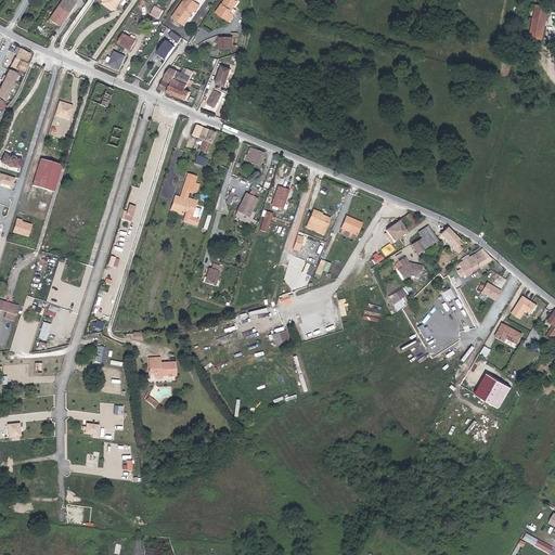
[(62,0),(49,20),(57,25),(74,1),(72,0),(62,0)]
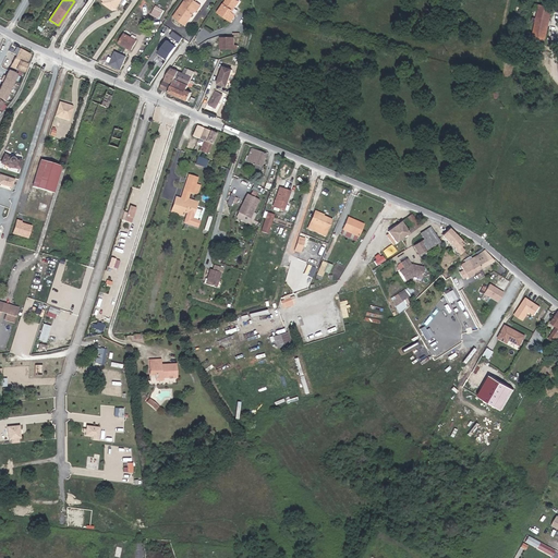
[(107,0),(102,0),(104,0),(102,3),(113,11),(121,0),(118,0),(114,7),(112,7),(106,2),(107,0)]
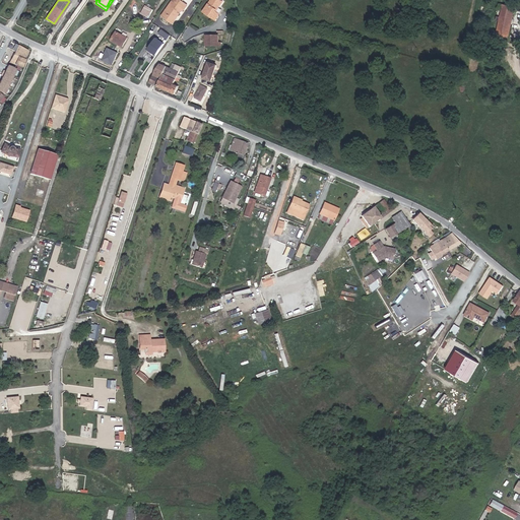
[(172,0),(164,16),(175,22),(178,16),(180,17),(184,9),(185,9),(188,3),(183,0),(172,0)]
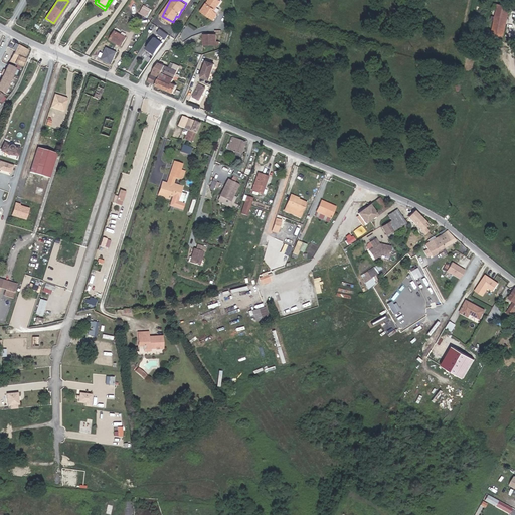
[(216,7),(220,0),(207,0),(202,7),(215,16),(219,11),(214,8),(216,6),(216,7)]
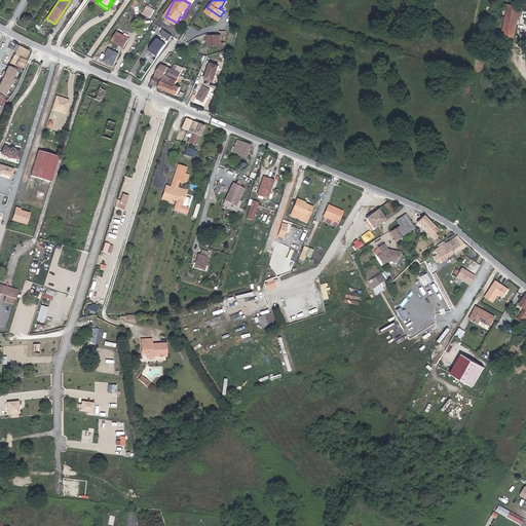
[(151,17),(156,9),(147,4),(143,13),(151,17)]
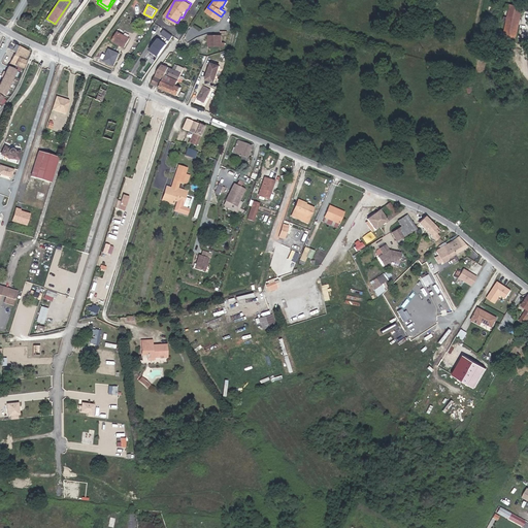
[(516,38),(523,8),(510,5),(508,12),(504,11),(503,15),(507,17),(505,30),(503,35),(516,38)]
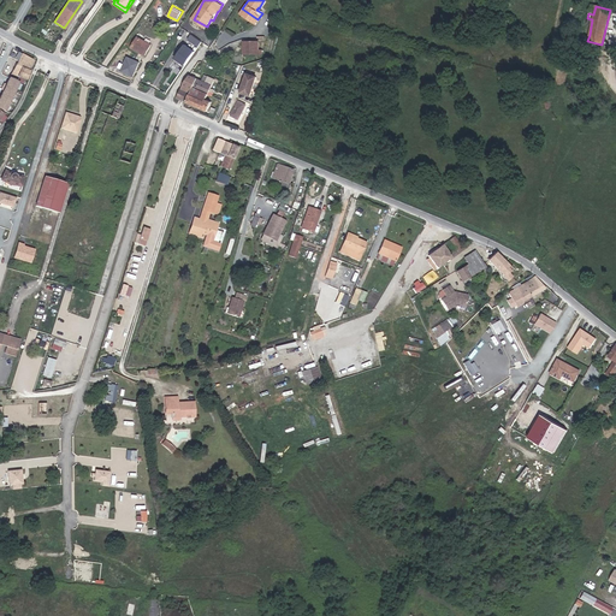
[(197,46),(201,41),(191,34),(188,39),(197,46)]
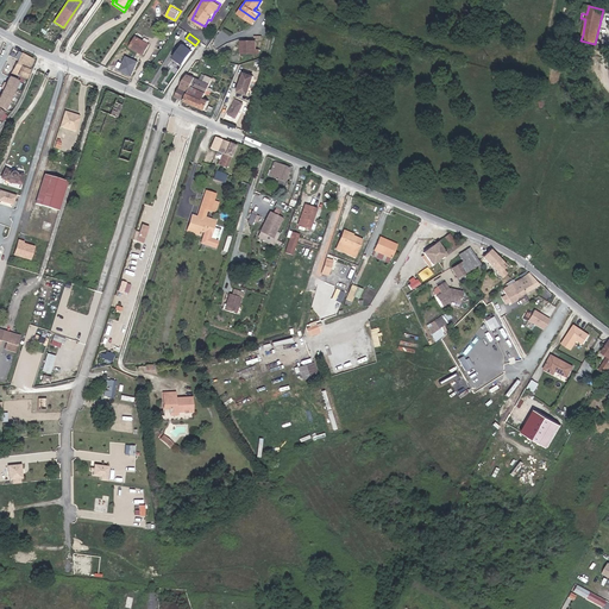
[(149,44),(136,36),(130,48),(143,55),(149,44)]
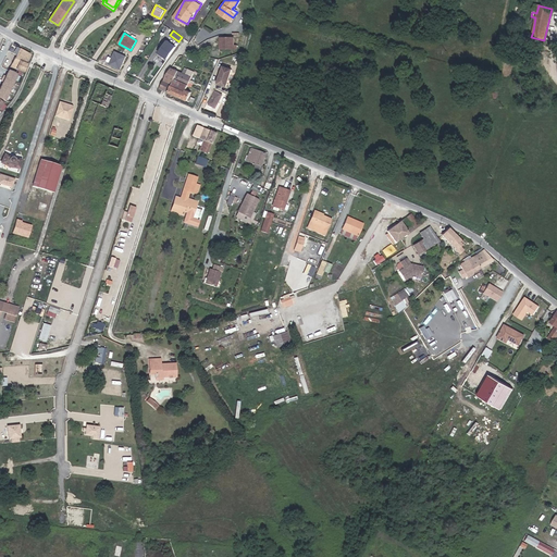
[(231,37),(222,36),(222,37),(221,47),(230,48),(237,48),(238,46),(235,46),(235,40),(230,40),(231,37)]
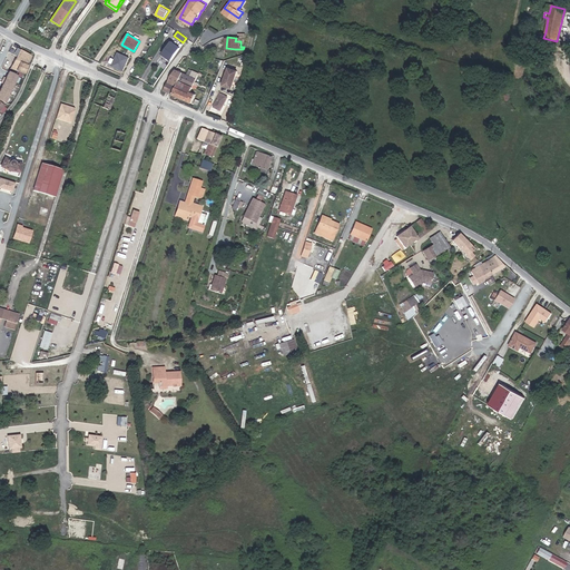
[(169,39),(159,52),(172,61),(177,52),(175,51),(179,47),(169,39)]
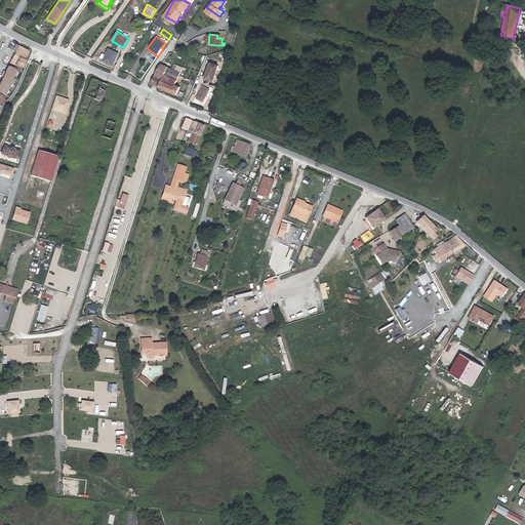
[(22,67),(26,57),(25,57),(29,49),(18,44),(10,62),(22,67)]
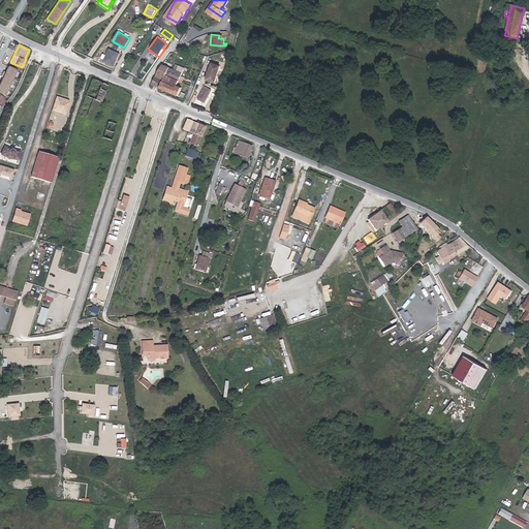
[(161,62),(155,76),(152,83),(178,95),(182,87),(177,84),(185,67),(179,65),(177,70),(161,62)]
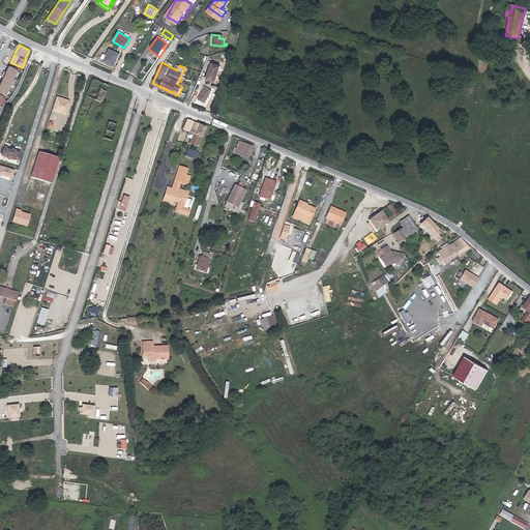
[(222,67),(212,64),(207,80),(215,83),(222,67)]
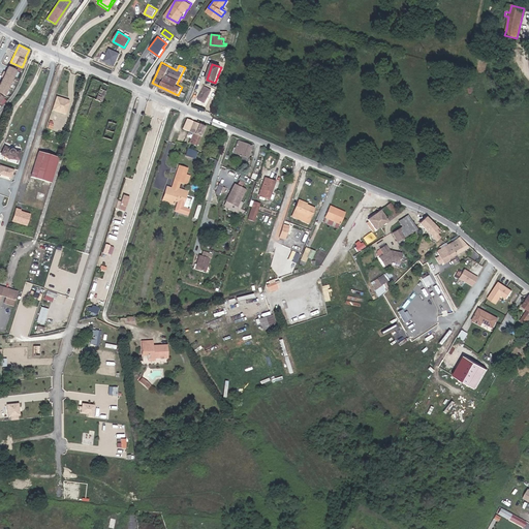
[(0,92),(3,94),(17,70),(8,66),(0,80),(0,92)]
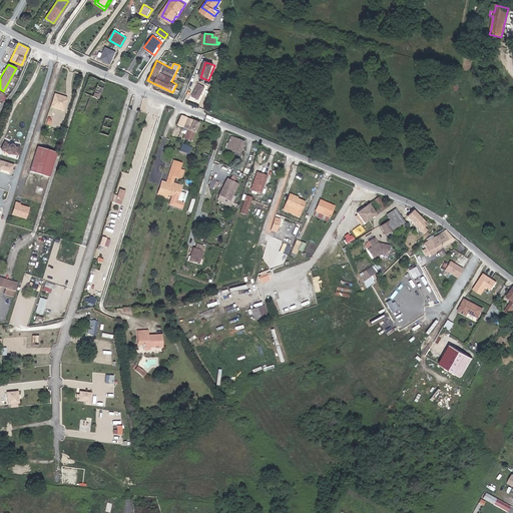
[(192,96),(199,99),(205,87),(198,84),(192,96)]
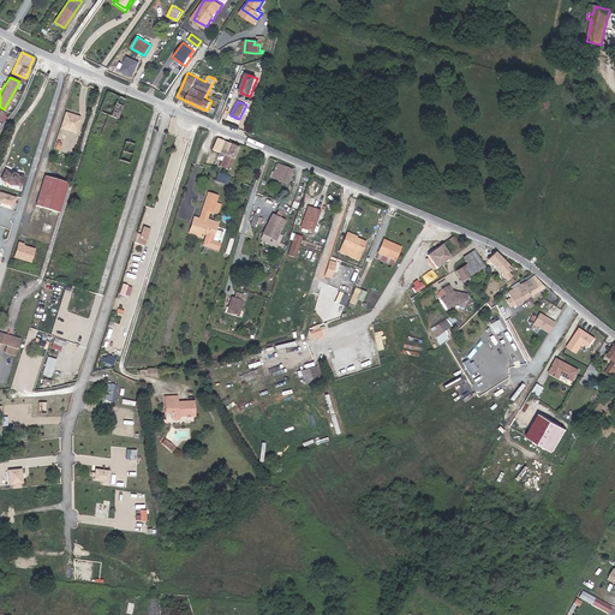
[(79,114),(65,111),(64,113),(69,115),(70,117),(72,117),(73,117),(77,118),(79,121),(81,117),(79,114)]
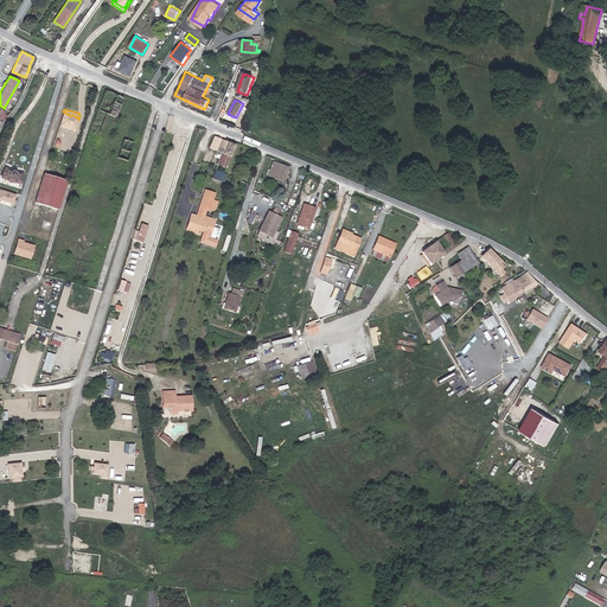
[(68,114),(63,112),(59,125),(75,129),(78,120),(76,116),(72,115),(71,115),(69,115),(68,114)]
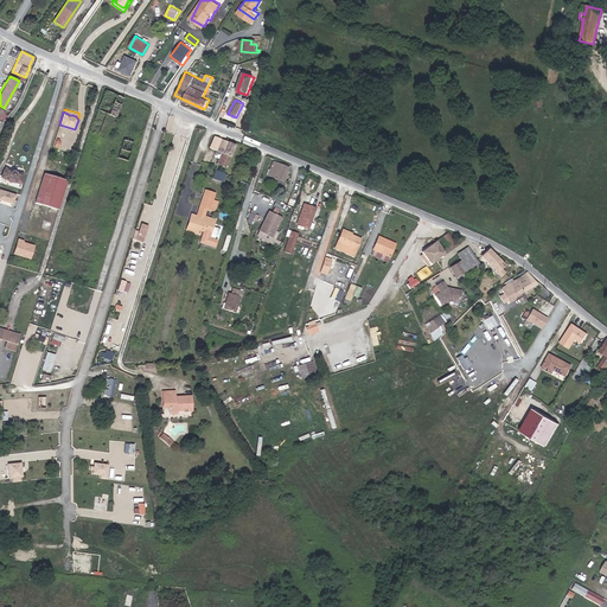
[(236,145),(213,135),(209,146),(223,153),(219,164),(227,167),(236,145)]
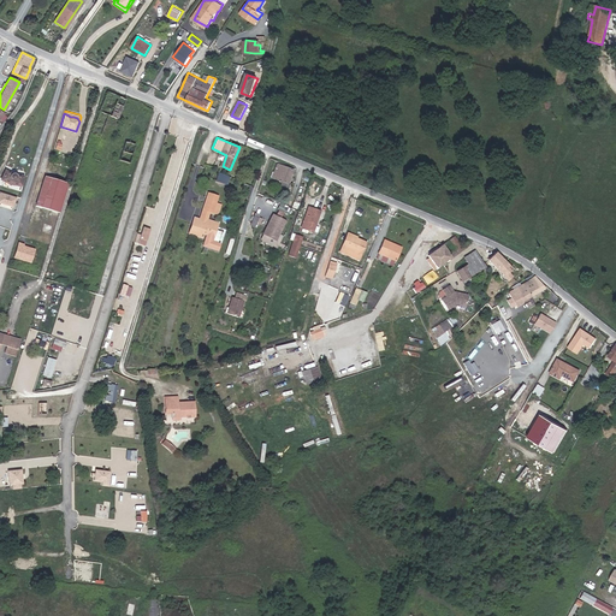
[(288,184),(294,171),(278,164),(272,177),(288,184)]
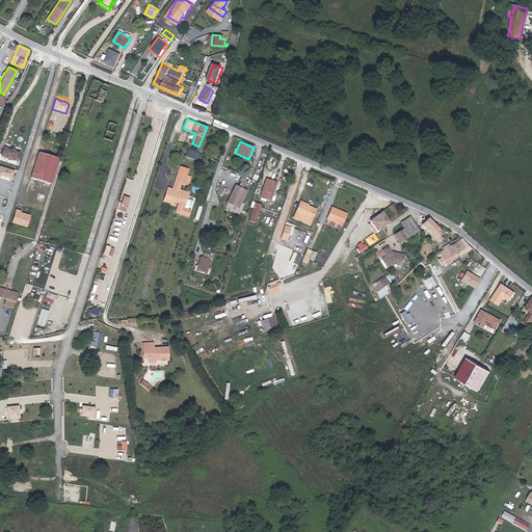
[(12,149),(4,144),(0,153),(0,154),(8,158),(18,160),(19,151),(12,149)]
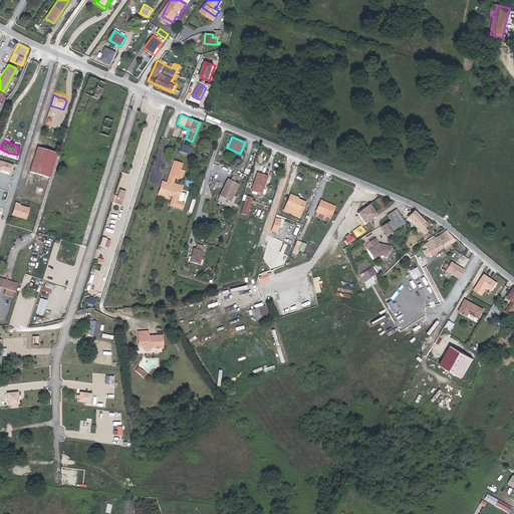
[(29,171),(49,178),(56,153),(37,147),(29,171)]
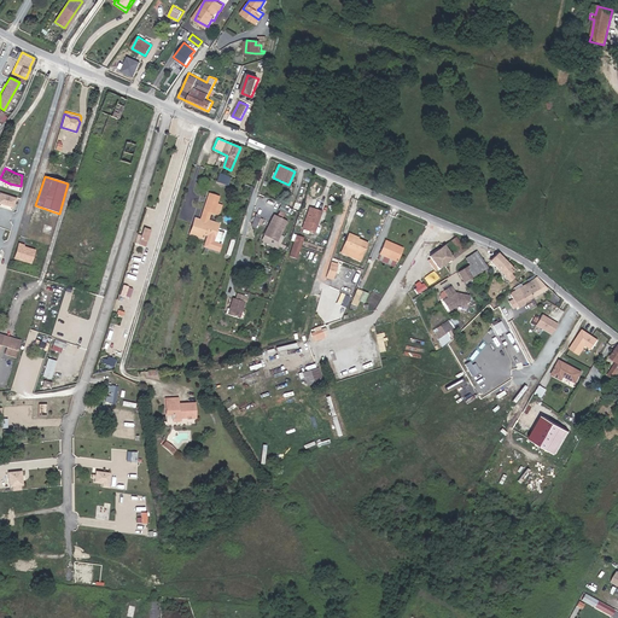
[(0,192),(0,203),(3,204),(4,203),(6,203),(6,205),(13,208),(16,198),(0,192)]
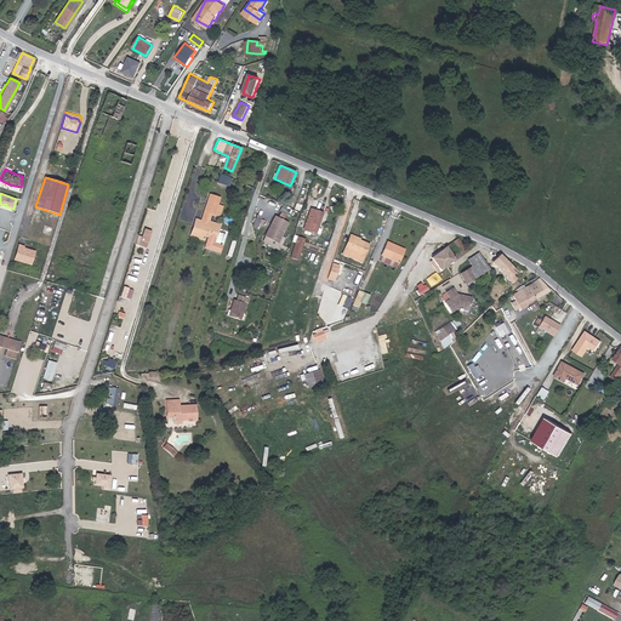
[(214,206),(217,195),(209,193),(205,203),(211,205),(214,206)]
